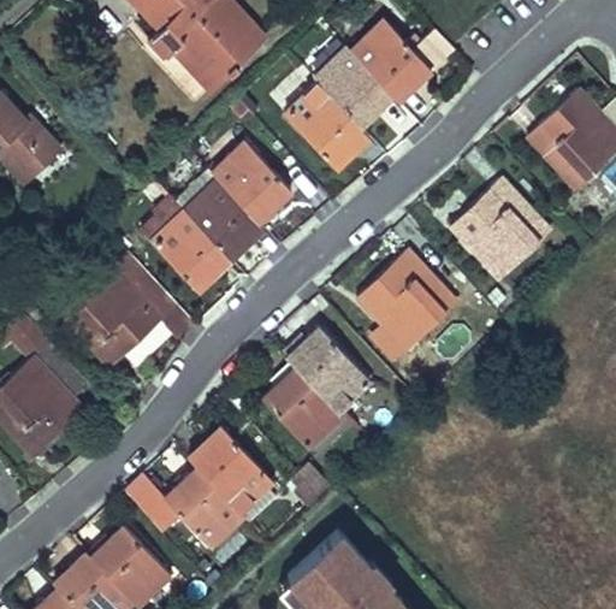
[(183,7),(164,24),(220,83),(280,25),(255,0),(189,0),(183,7)]
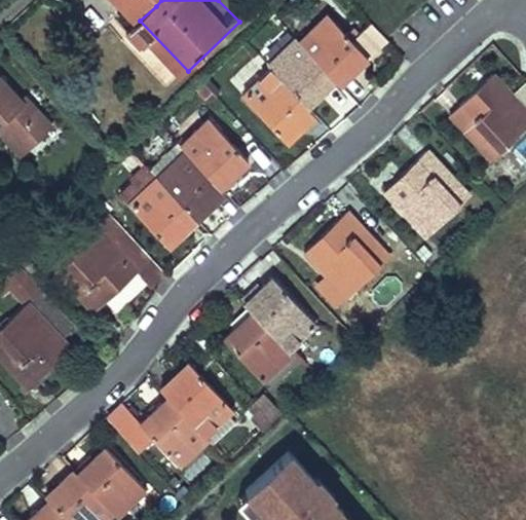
[(326,17),(299,45),(334,82),(339,87),(386,41),(371,27),(351,45),(326,17)]
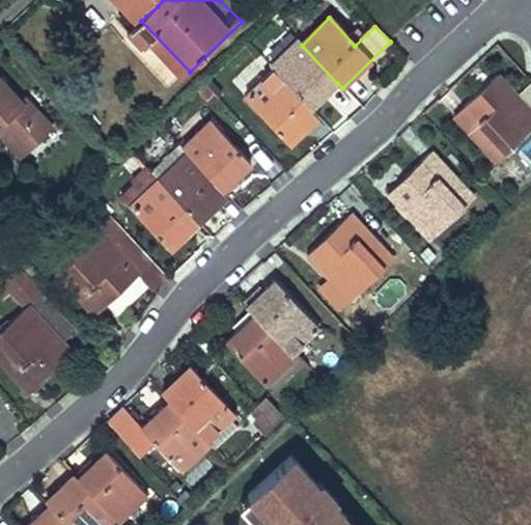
[(274,72),(310,110),(337,83),(302,46),(297,40),(270,66),(274,72)]
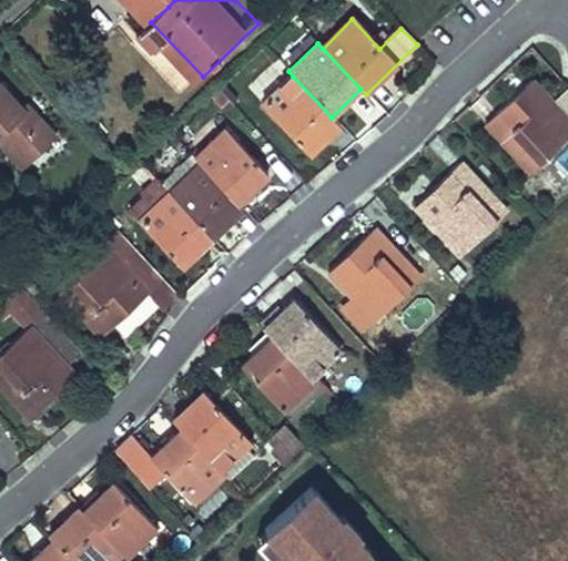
[(293,77),(261,104),(308,155),(341,126),(332,118),(293,77)]
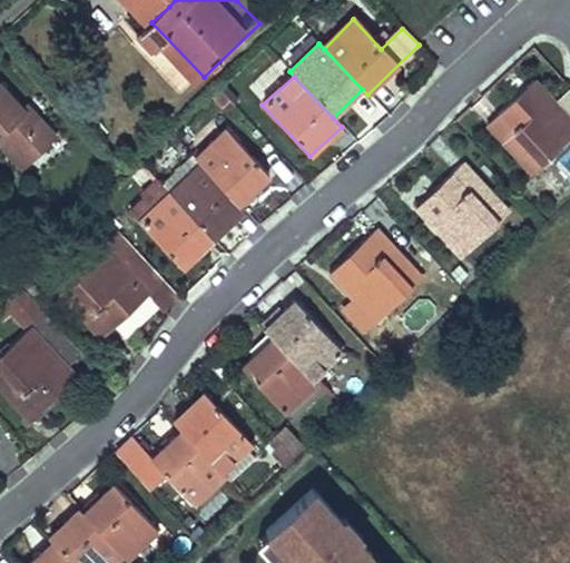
[(0,82),(0,135),(5,132),(30,161),(59,135),(30,102),(23,108),(0,82)]
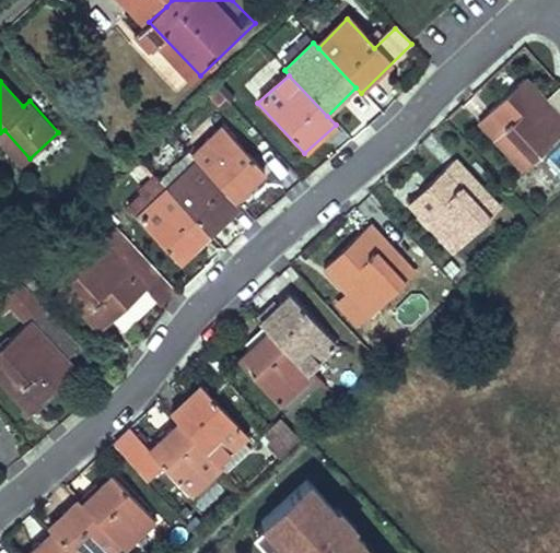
[(525,81),(478,126),(524,173),(559,138),(559,90),(546,104),(525,81)]
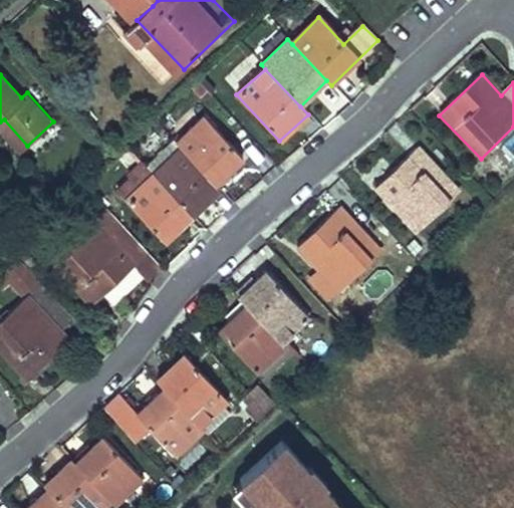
[(177,145),(181,150),(214,185),(242,160),(204,118),(177,145)]
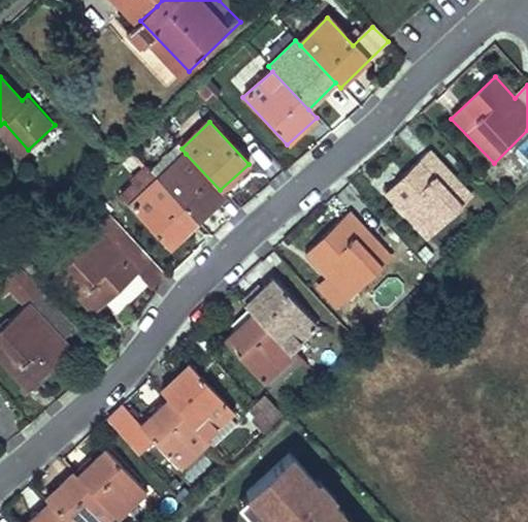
[(28,150),(4,123),(0,125),(0,131),(22,155),(28,150)]
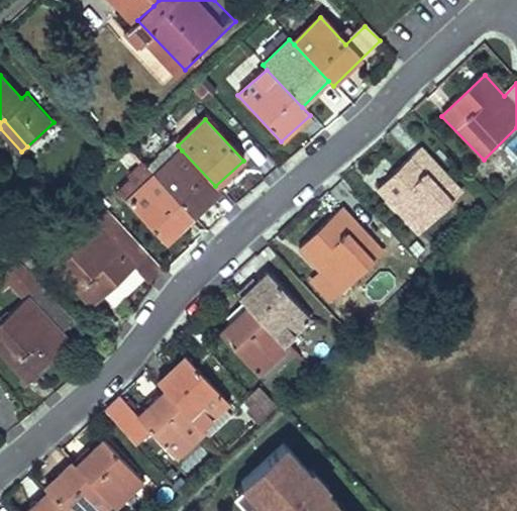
[(460,194),(419,149),(377,189),(418,233),(460,194)]
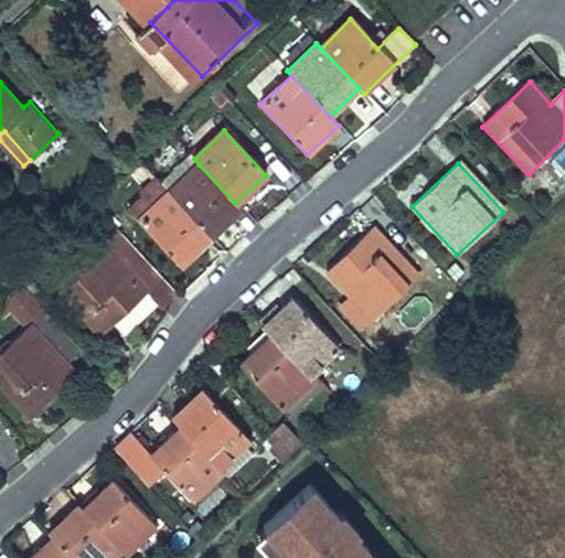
[(199,164),(168,192),(211,238),(242,210),(235,203),(199,164)]
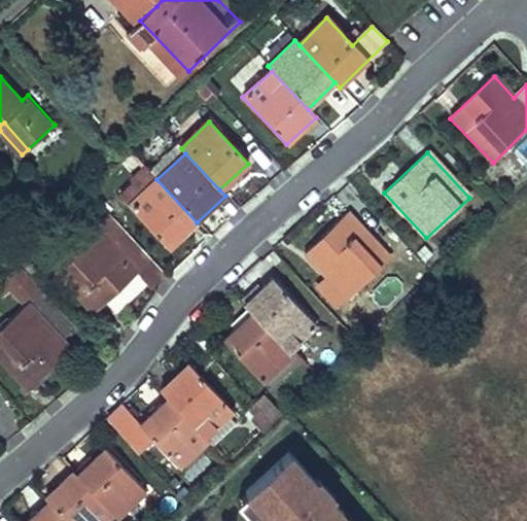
[(156,179),(128,206),(168,249),(197,222),(156,179)]
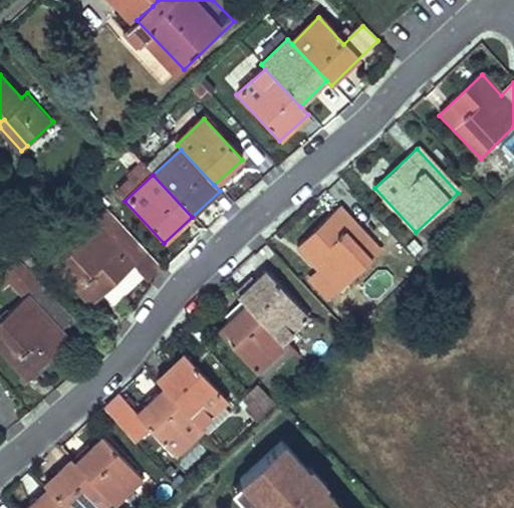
[(105,211),(90,224),(131,268),(145,283),(160,270),(105,211)]
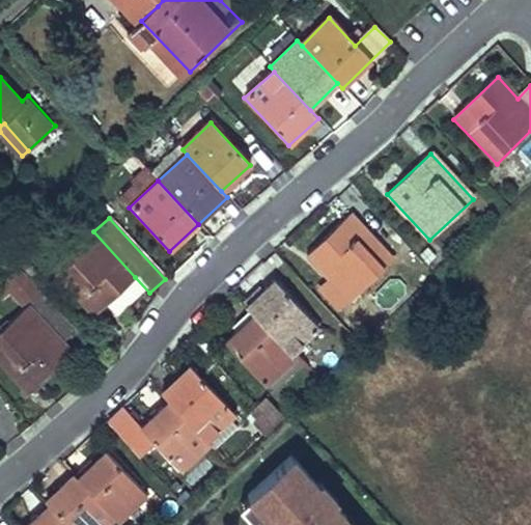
[(360,225),(316,266),(328,277),(348,301),(393,261),(360,225)]
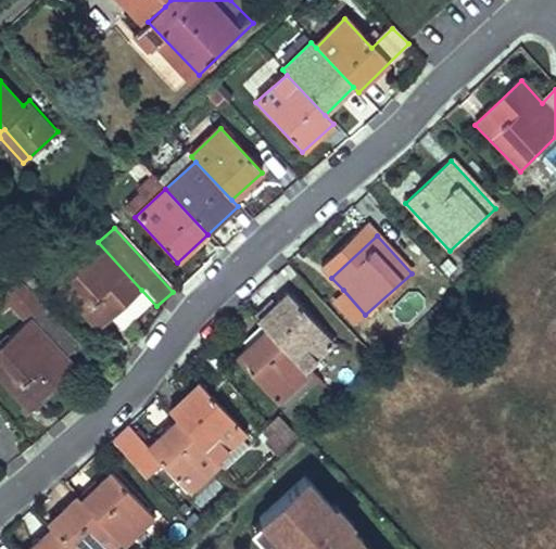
[(98,242),(52,283),(96,331),(141,290),(98,242)]
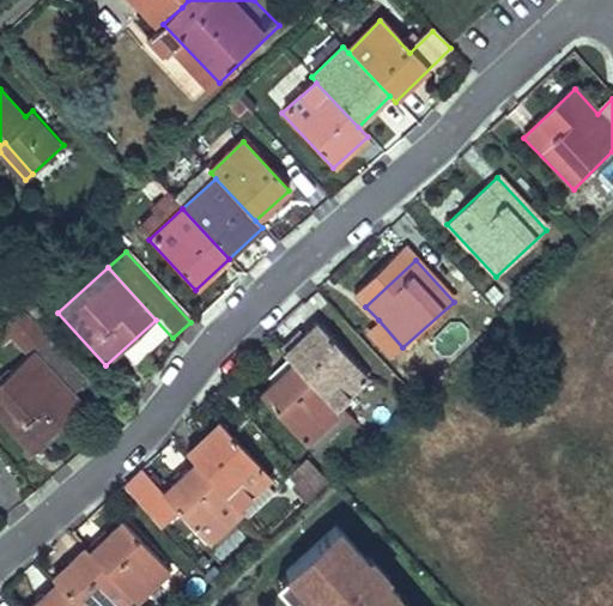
[(366,379),(316,326),(284,356),(292,365),(334,410),(366,379)]
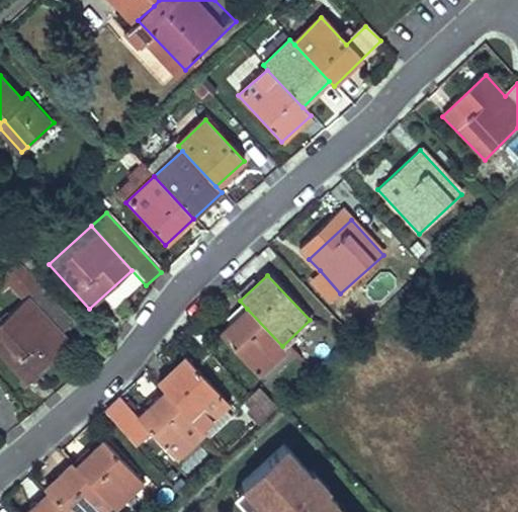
[(26,300),(0,324),(0,355),(26,384),(68,344),(26,300)]
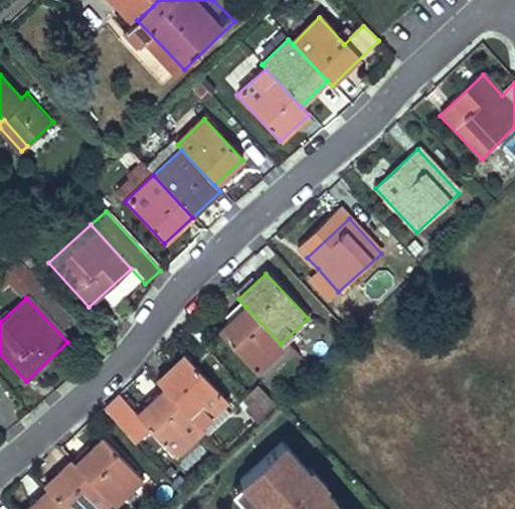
[(284,348),(281,344),(245,307),(218,333),(256,374),(284,348)]
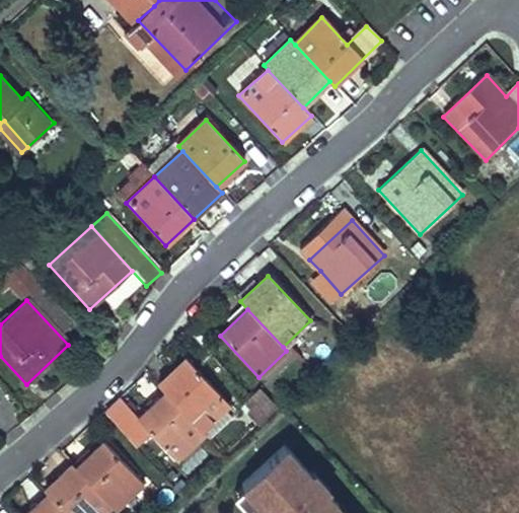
[(228,406),(186,359),(157,384),(164,393),(201,432),(228,406)]
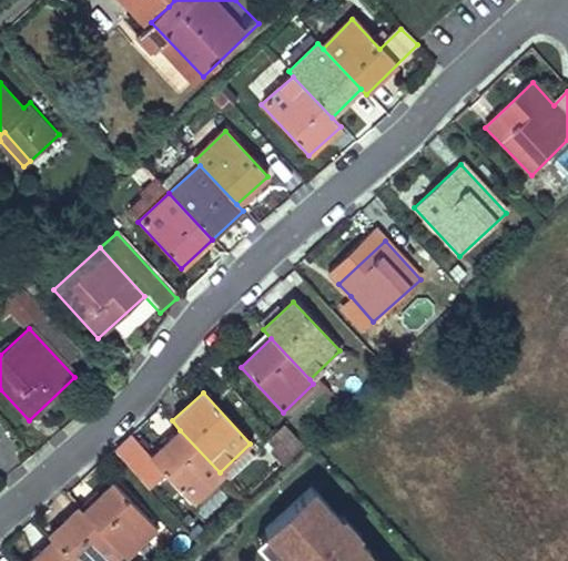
[(220,472),(180,430),(151,458),(131,437),(114,452),(148,489),(163,475),(191,506),(222,477),(220,472)]
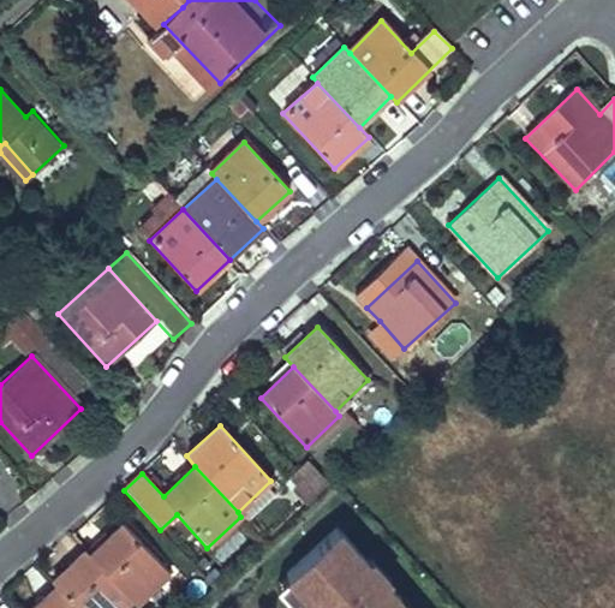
[(318,496),(329,486),(314,470),(303,480),(318,496)]
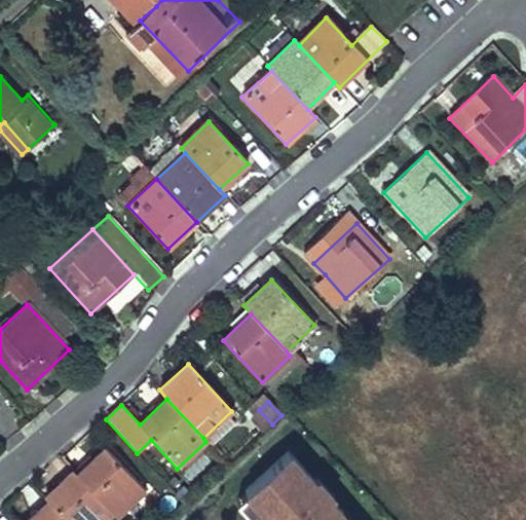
[(272,424),(259,410),(250,419),(262,434),(272,424)]
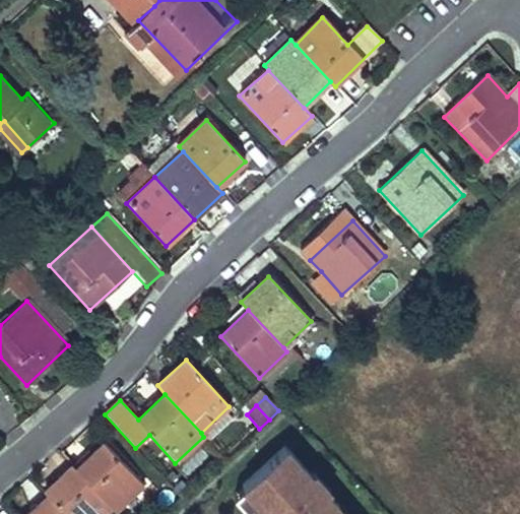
[(143,487),(104,444),(76,470),(112,508),(115,512),(143,487)]
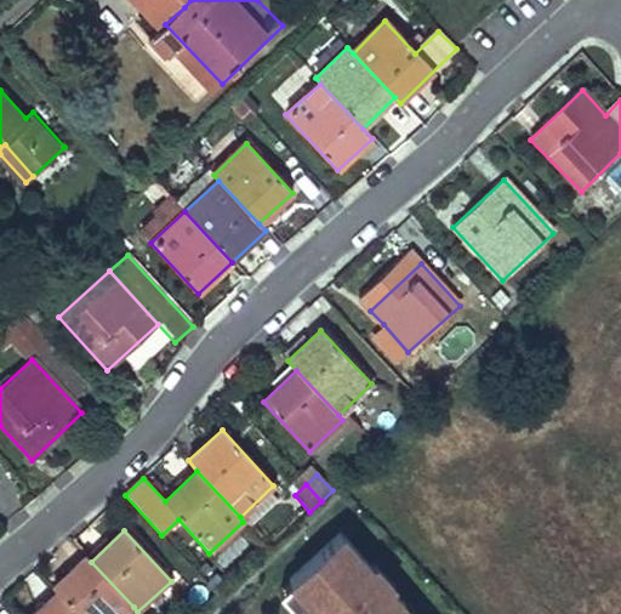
[(301,604),(308,613),(397,613),(403,608),(388,592),(392,590),(371,567),(368,569),(339,536),(286,581),(305,602),(301,604)]
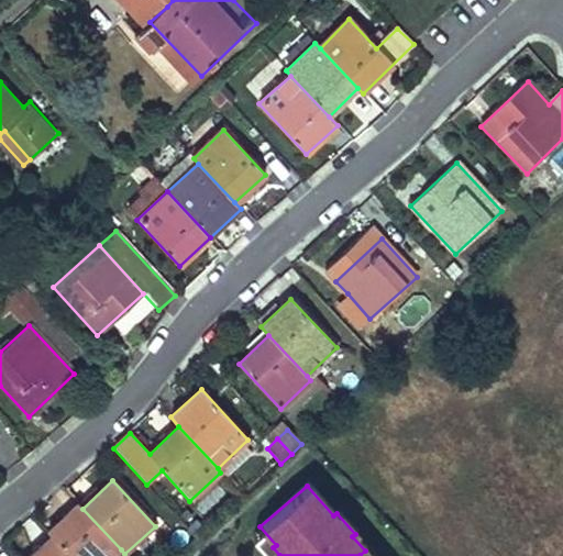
[(114,555),(121,549),(83,509),(78,504),(47,533),(52,537),(68,555),(114,555)]
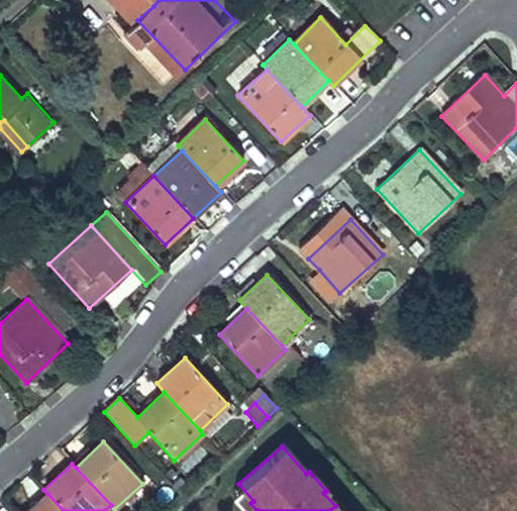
[(239,486),(230,494),(244,509),(253,501),(239,486)]
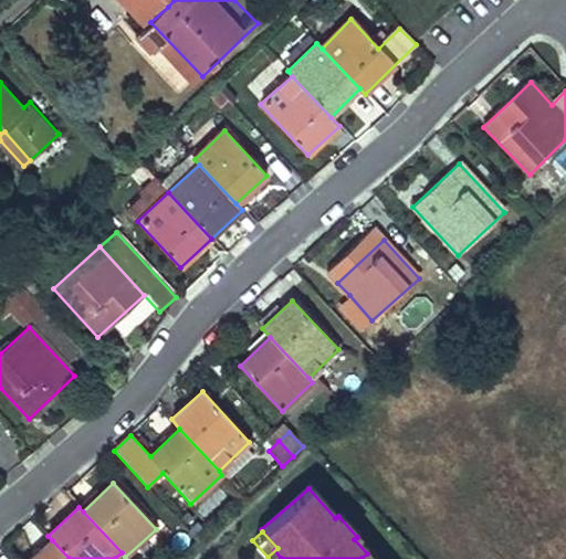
[(69,558),(52,540),(31,558),(69,558)]
